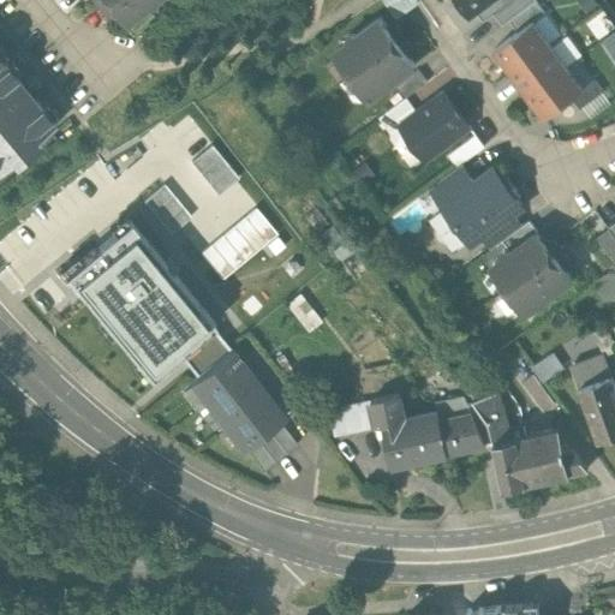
[(108,0),(100,7),(106,16),(117,17),(124,25),(147,7),(148,6),(154,6),(154,1),(154,0),(108,0)]
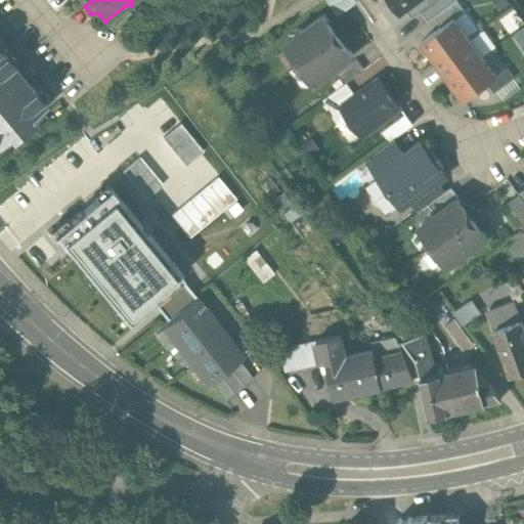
[(358,0),(331,0),(341,13),(359,0),(358,0)]
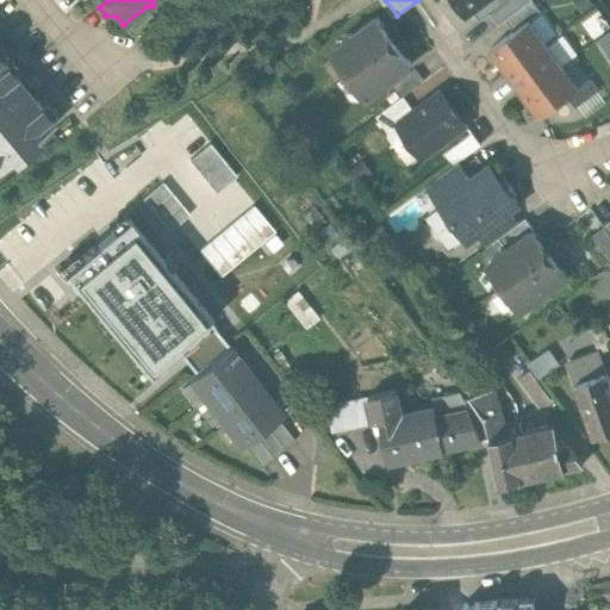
[(455,0),(466,14),(471,10),(484,0),(455,0)]
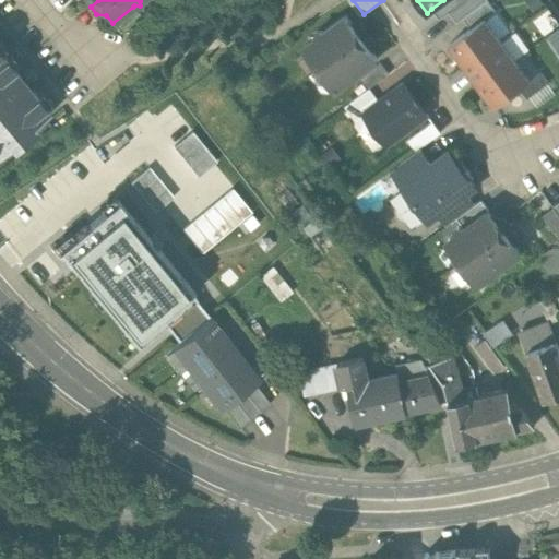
[(448,13),(465,0),(443,0),(431,9),(439,20),(448,13)]
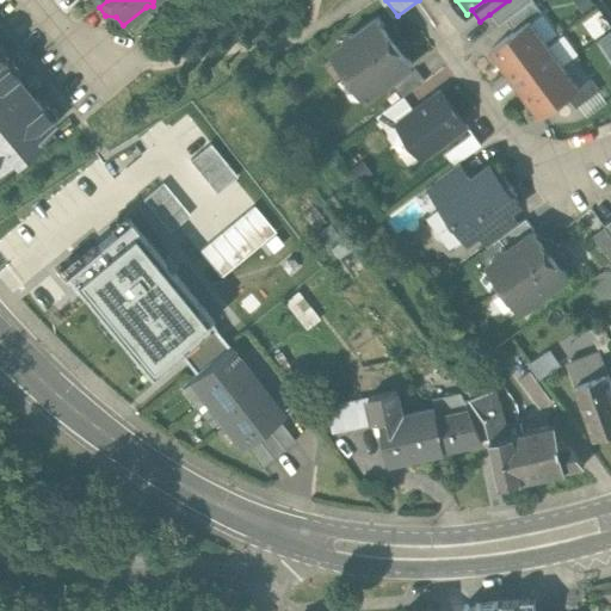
[(499,26),(506,20),(532,1),(534,0),(532,0),(508,0),(489,14),(499,26)]
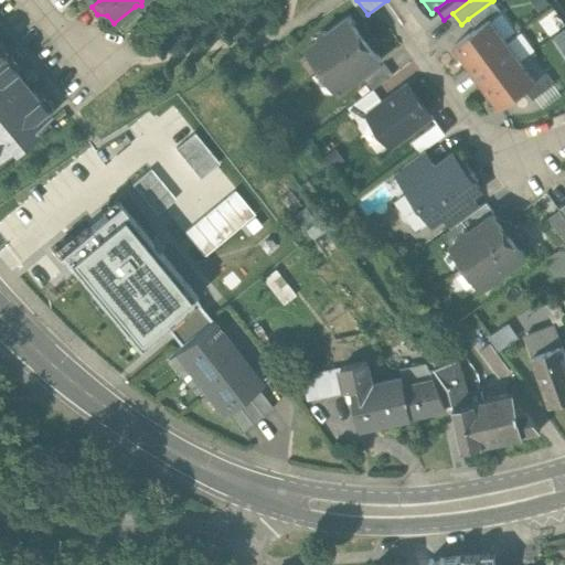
[(476,30),(489,20),(500,12),(492,1),(468,19),(476,30)]
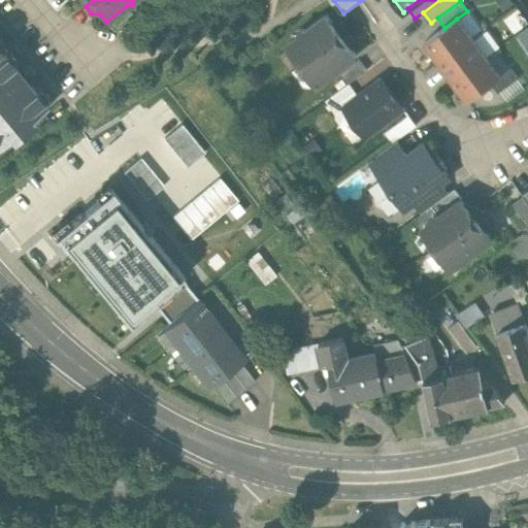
[(126,6),(106,22),(114,31),(133,15),(126,6)]
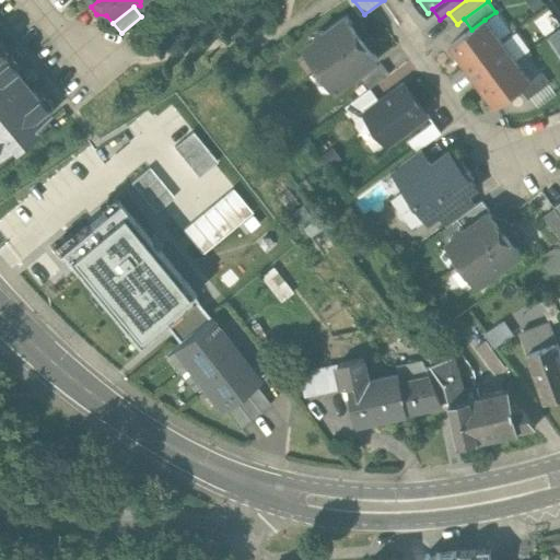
[(306,46),(305,54),(318,71),(368,35),(361,26),(352,25),(347,16),(324,33),(318,32),(317,38),(306,46)]
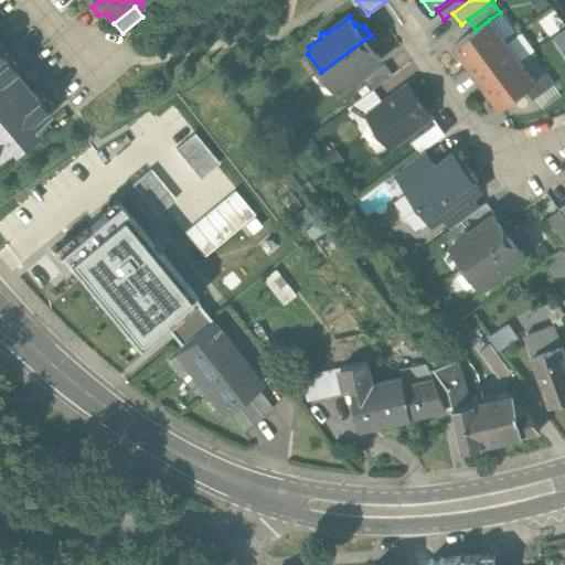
[(476,30),(452,46),(469,67),(504,41),(489,20),(476,30)]
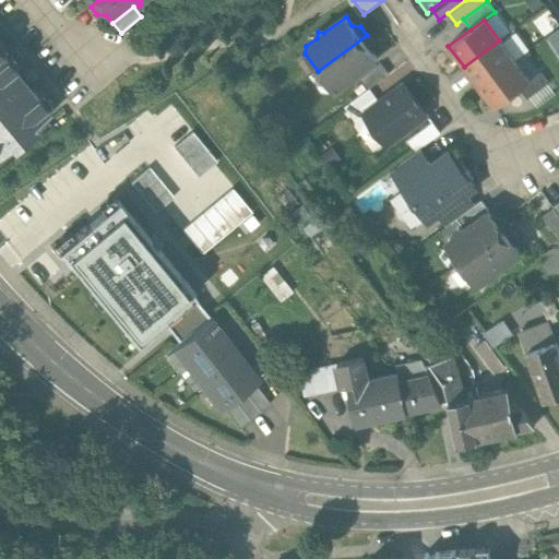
[(377,60),(371,51),(372,43),(367,35),(318,71),(331,88),(337,90),(348,81),(354,82),(355,76),(377,60)]
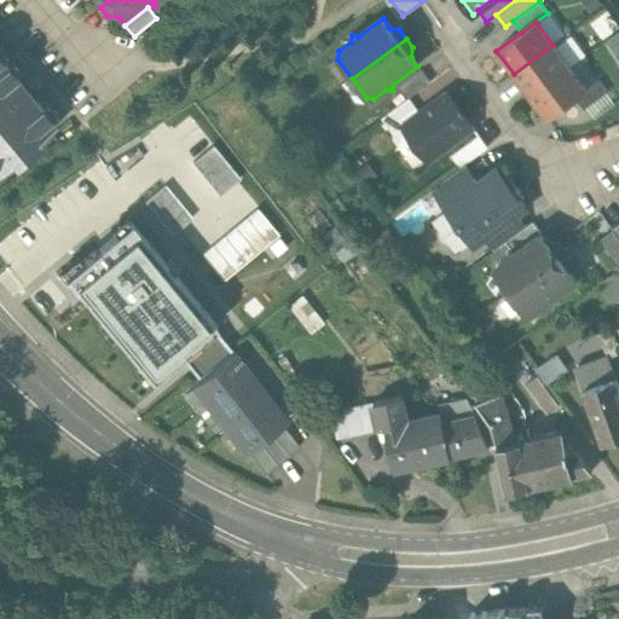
[(514,74),(530,97),(570,68),(553,45),(514,74)]
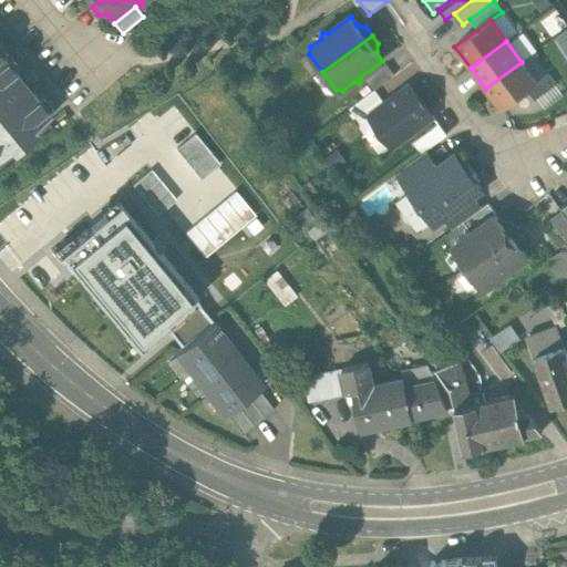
[(0,154),(10,146),(13,151),(39,130),(35,125),(51,113),(34,93),(32,94),(16,74),(18,73),(0,51),(0,154)]
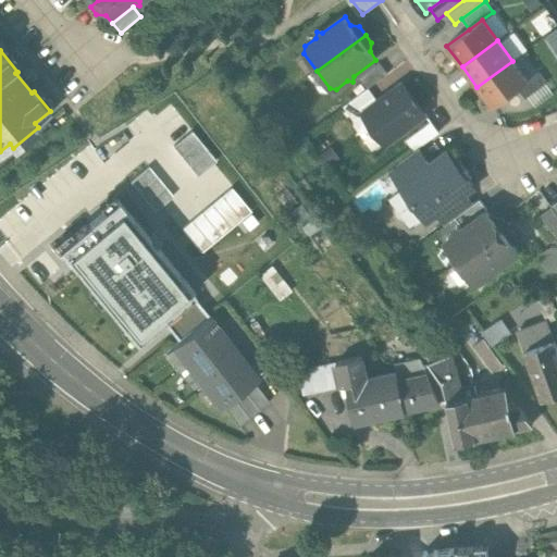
[(517,89),(528,82),(512,61),(477,87),(492,108),(517,89)]
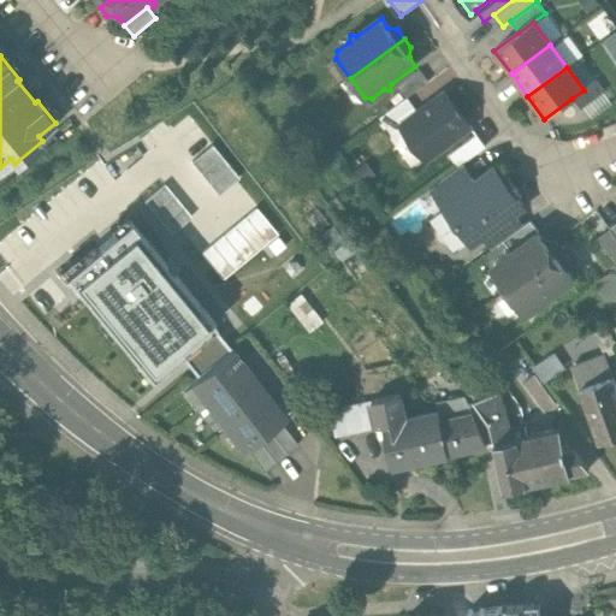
[(396,88),(404,100),(407,99),(427,83),(419,71),(396,88)]
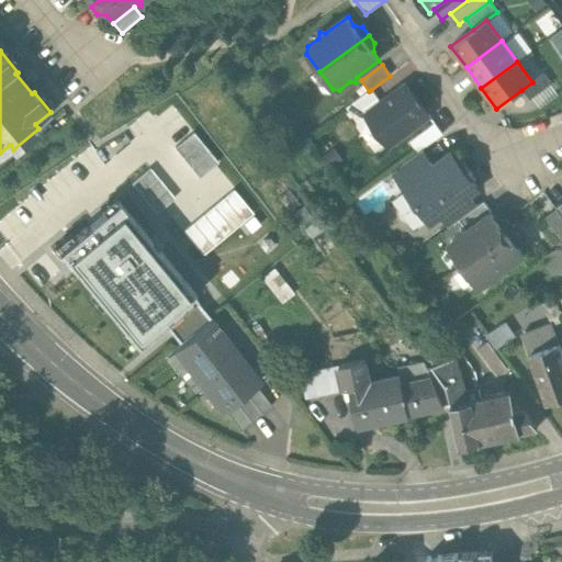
[(532,82),(521,90),(529,100),(551,85),(543,75),(532,82)]
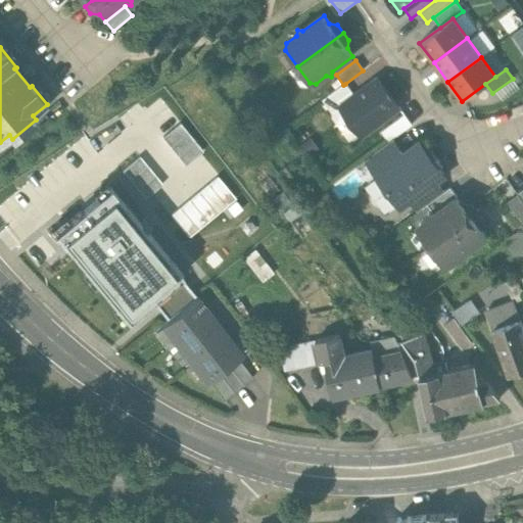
[(354,97),(340,107),(361,135),(398,108),(378,80),(354,97)]
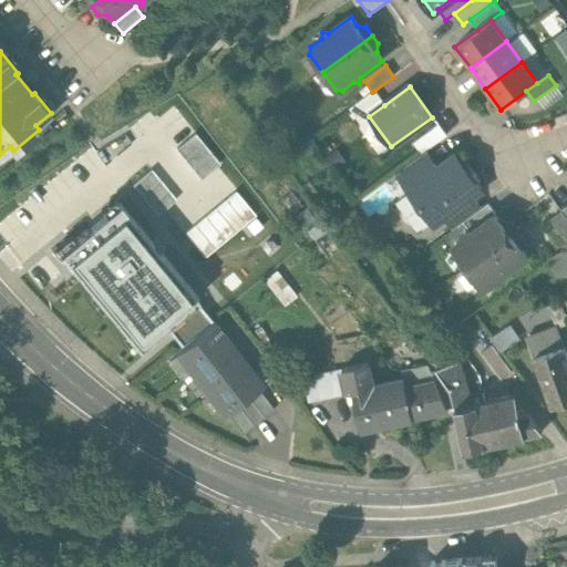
[(374,91),(372,92),(350,109),(360,123),(369,116),(384,105),(374,91)]
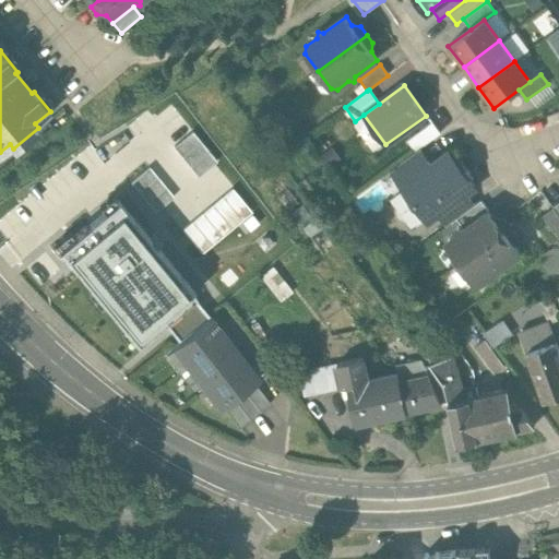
[(174,146),(182,156),(200,142),(191,132),(174,146)]
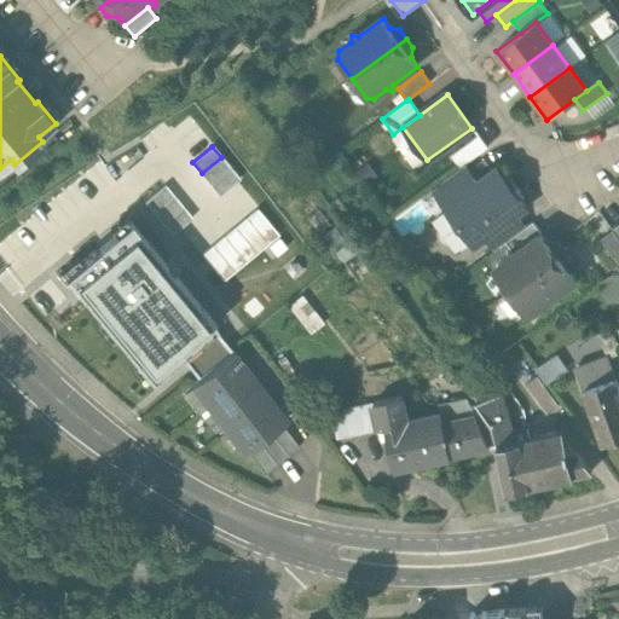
[(202,173),(212,184),(231,169),(221,157),(202,173)]
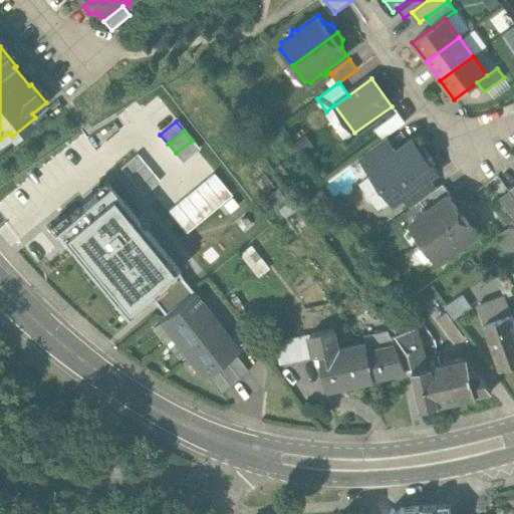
[(386,156),(393,151),(383,139),(359,157),(370,172),(388,160),(386,156)]
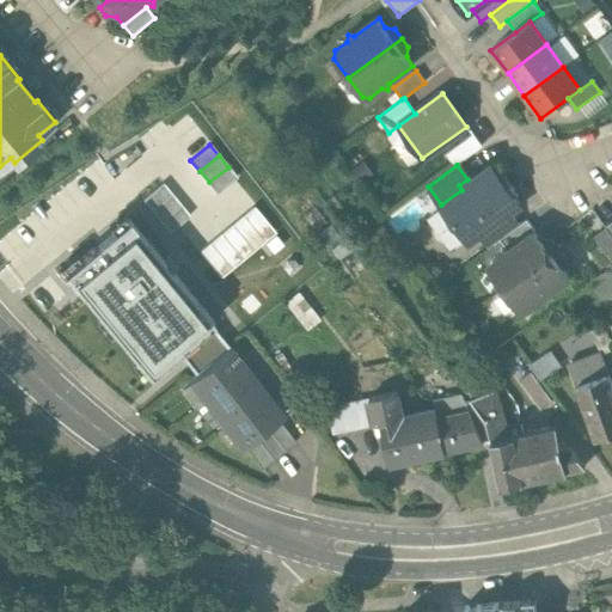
[(209,182),(218,194),(237,178),(228,167),(209,182)]
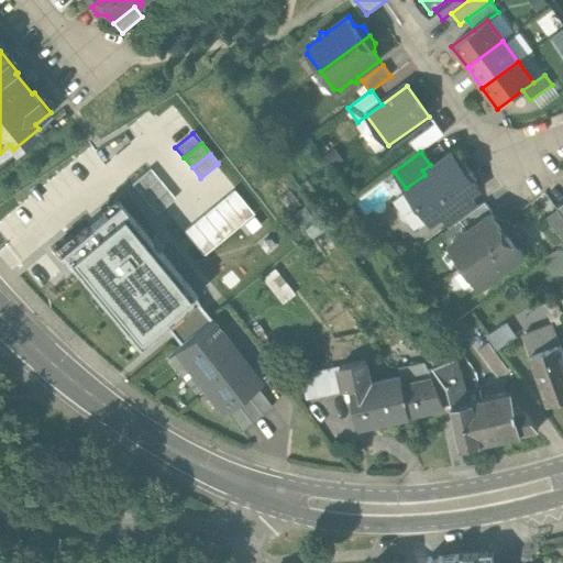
[(430,165),(422,170),(424,175),(406,188),(430,221),(441,214),(467,195),(476,188),(468,178),(473,175),(463,163),(460,165),(452,154),(432,168),(430,165)]
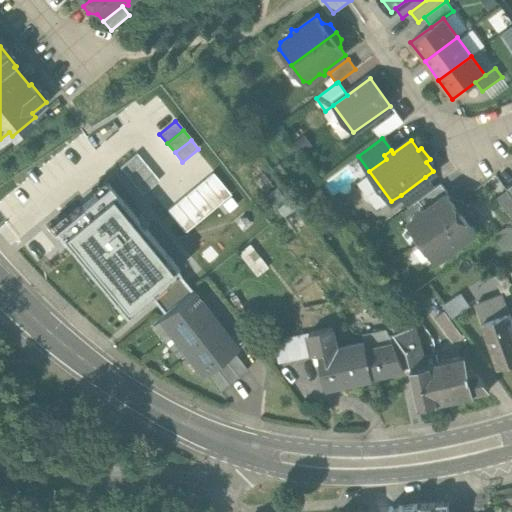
[(119,167),(127,176),(143,162),(136,153),(119,167)]
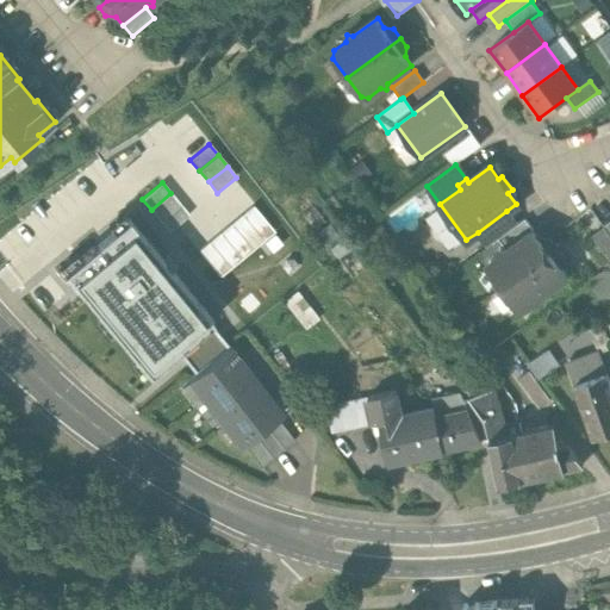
[(151,210),(160,221),(180,204),(170,193),(151,210)]
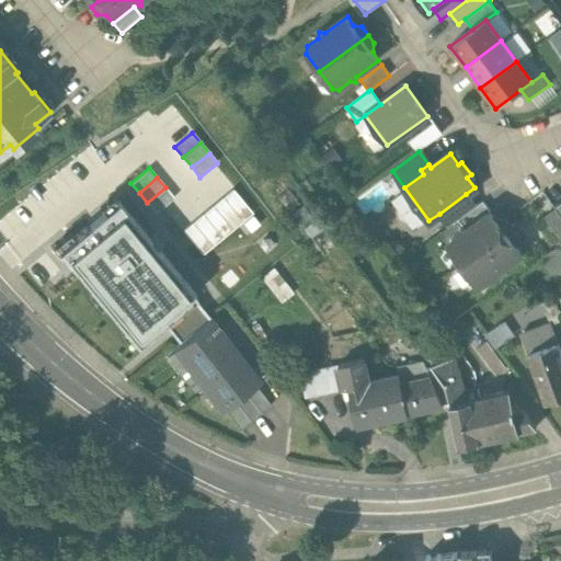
[(147,203),(155,213),(173,197),(165,187),(147,203)]
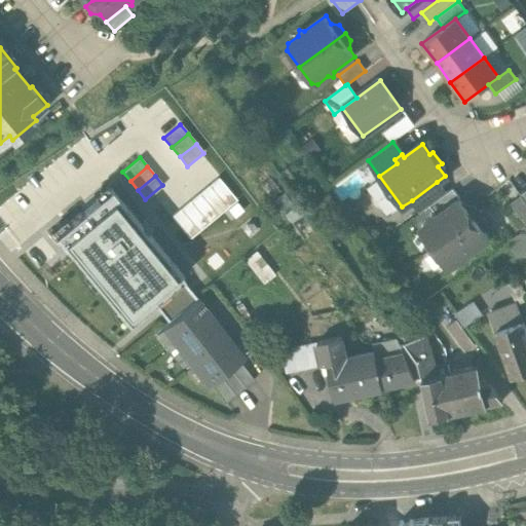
[(226,207),(236,199),(218,178),(209,186),(226,207)]
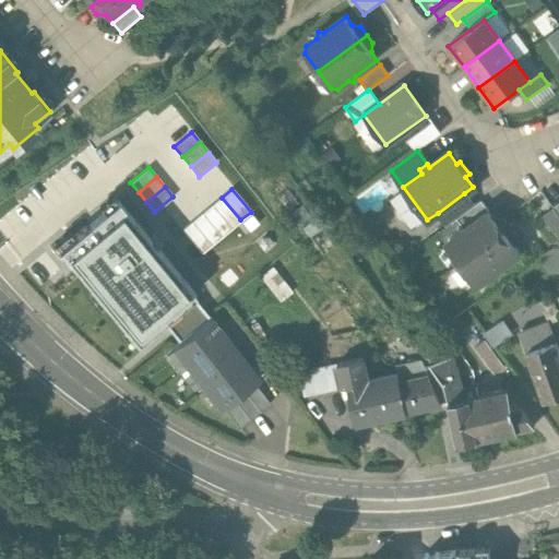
[(464,193),(438,213),(447,225),(455,218),(474,205),(464,193)]
